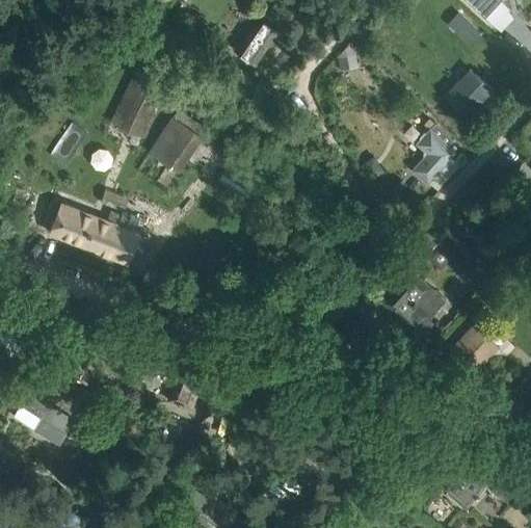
[(499,0),(461,0),(483,20),(501,1),(499,0)]
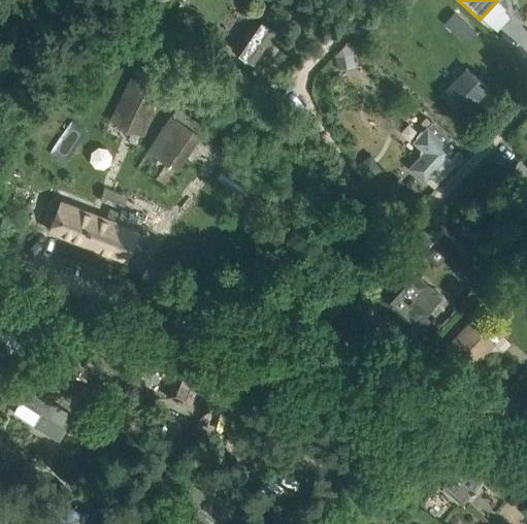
[(443,27),(454,37),(464,26),(454,17),(443,27)]
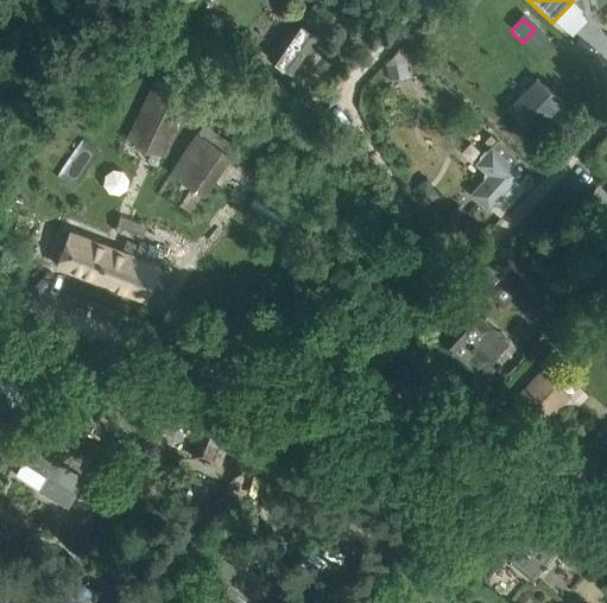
[(264,62),(289,78),(317,39),(292,23),(264,62)]
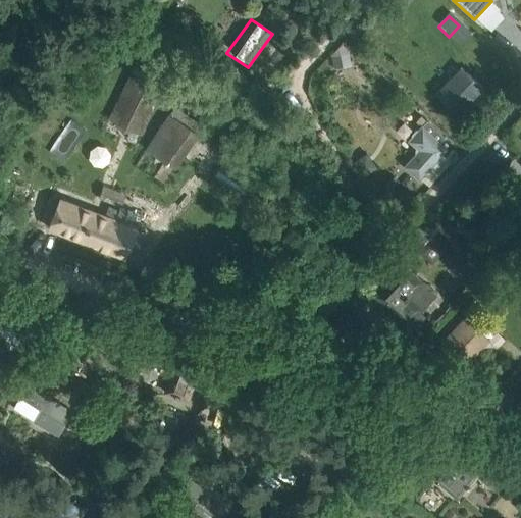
[(329,58),(332,72),(350,68),(347,54),(341,47),(329,58)]
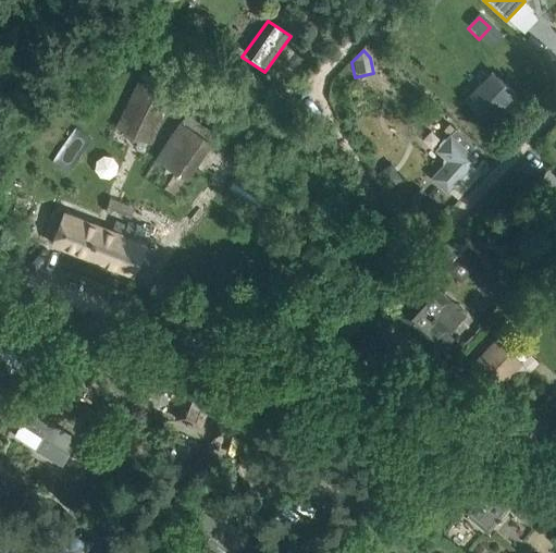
[(491,75),(464,103),(485,124),(513,96),(491,75)]
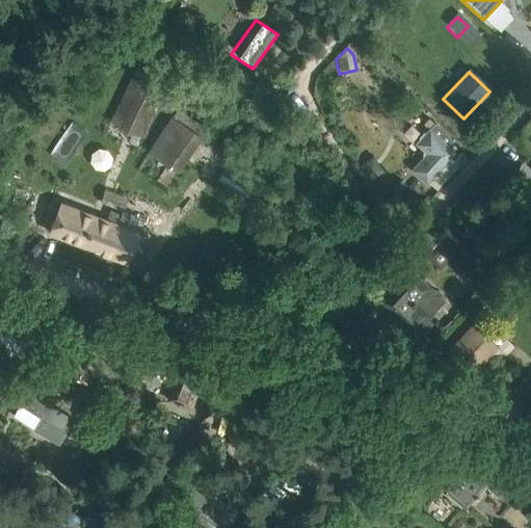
[(166,93),(133,77),(112,124),(145,138),(166,93)]
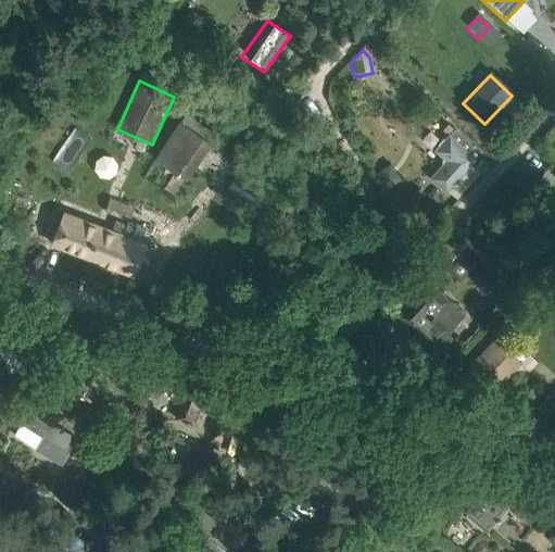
[(194,123),(189,132),(177,124),(152,162),(185,184),(215,137),(194,123)]
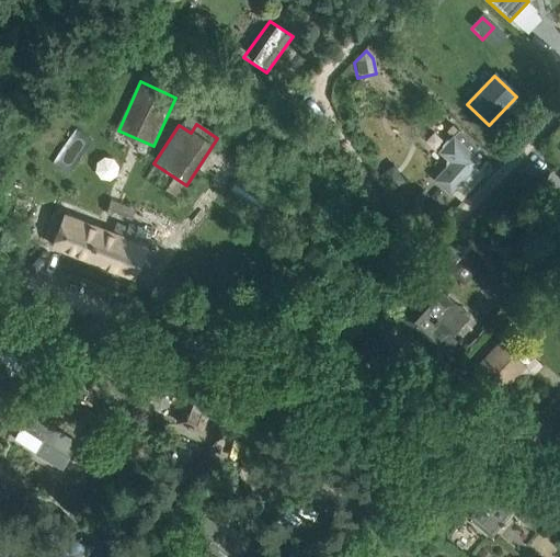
[(432,183),(449,199),(480,165),(452,138),(436,155),(448,166),(432,183)]
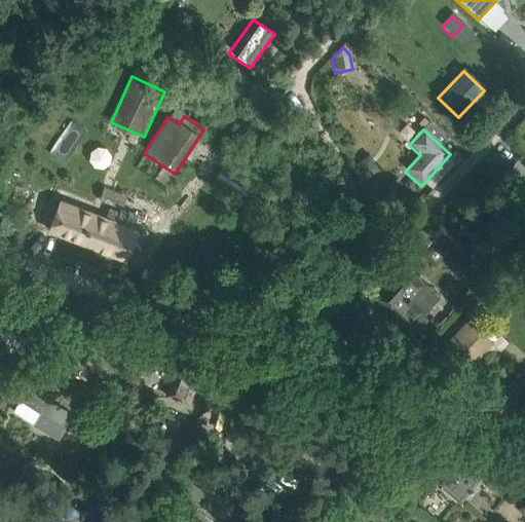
[(47,233),(124,262),(141,223),(148,203),(128,195),(120,216),(119,215),(114,226),(59,204),(47,233)]
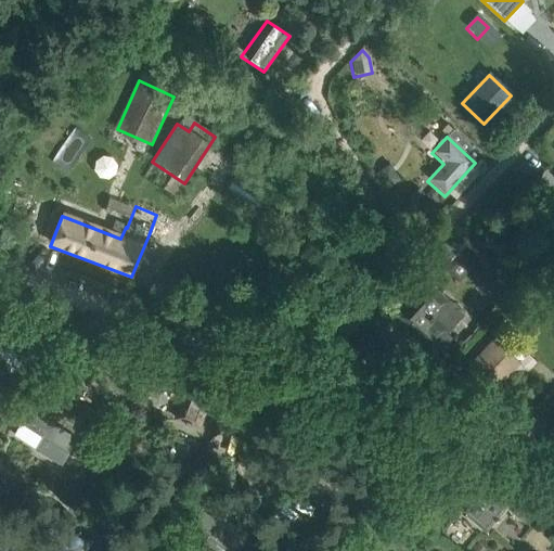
[(445,243),(434,254),(449,268),(443,273),(456,285),(469,272),(456,260),(460,256),(445,243)]
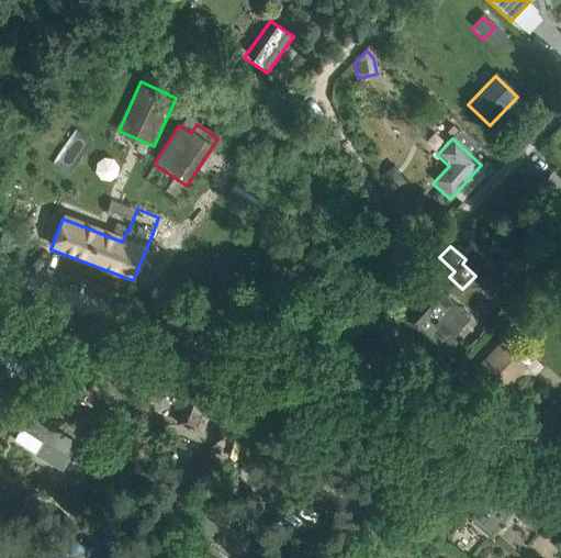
[(407,323),(436,350),(452,333),(455,336),(469,321),(455,308),(451,311),(435,294),(407,323)]
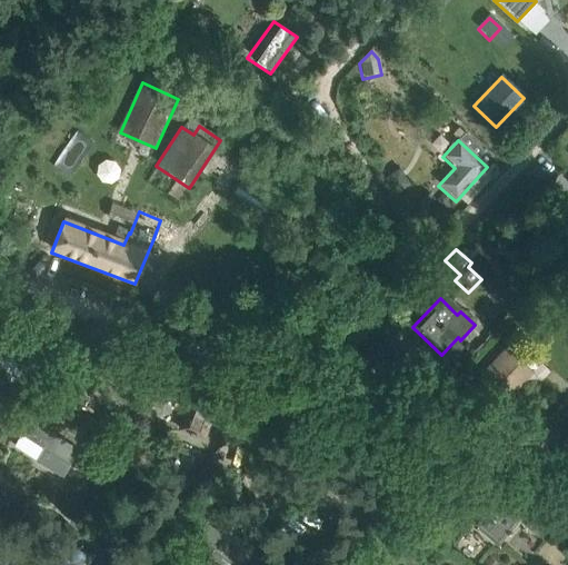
[(26,374),(18,366),(29,356),(6,331),(0,336),(0,367),(16,384),(26,374)]
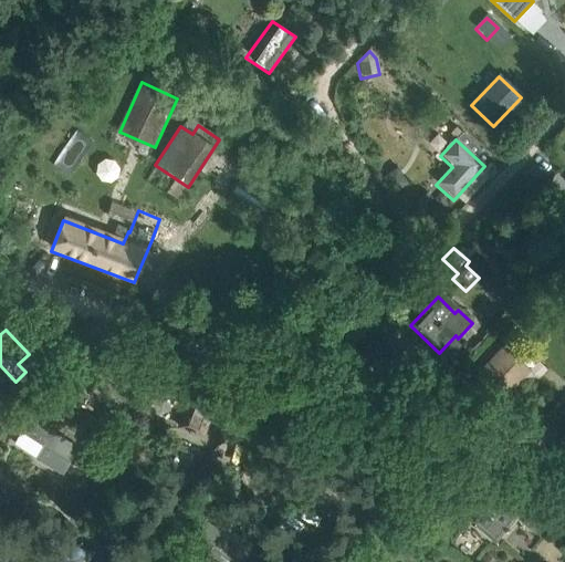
[(475,376),(502,402),(530,372),(503,347),(475,376)]
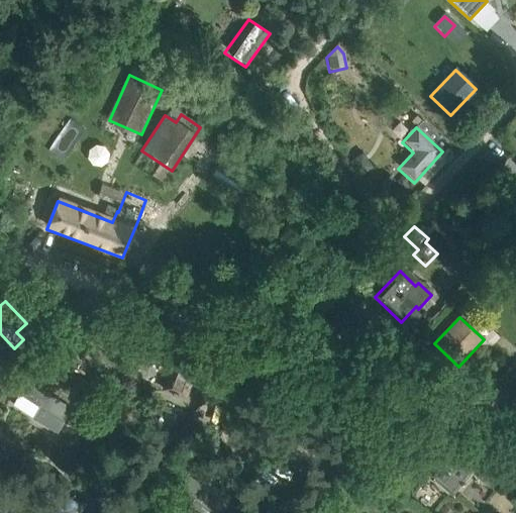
[(27,363),(53,373),(55,368),(71,376),(76,363),(52,350),(34,344),(27,363)]
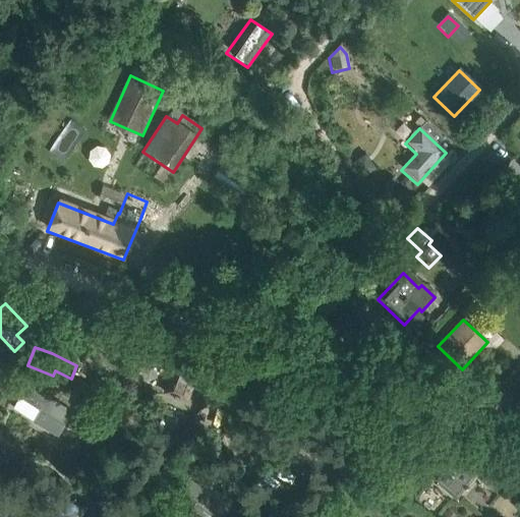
[(163,395),(188,404),(201,365),(176,356),(163,395)]
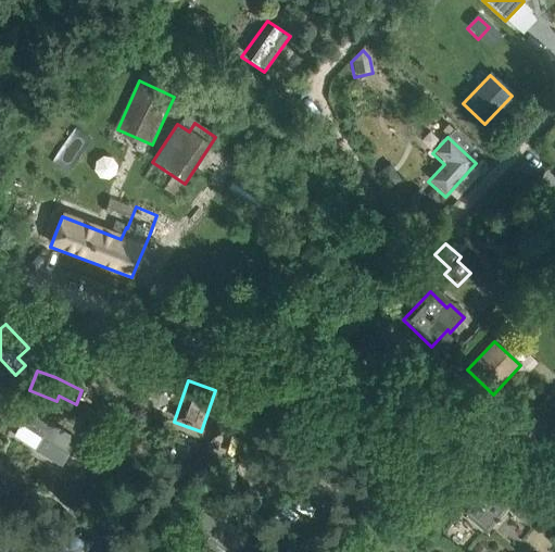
[(87,387),(77,406),(95,413),(103,396),(87,387)]
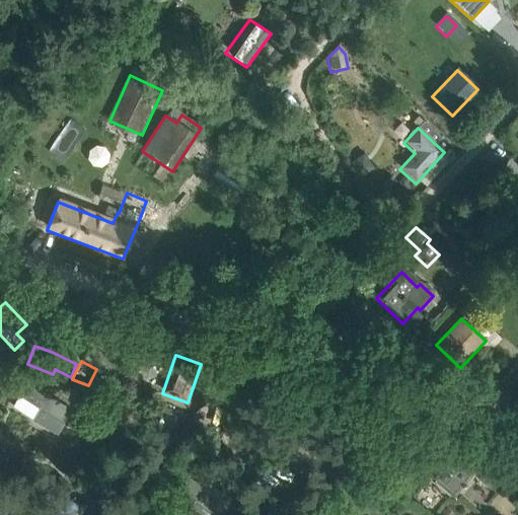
[(13,409),(57,436),(71,413),(27,385),(13,409)]
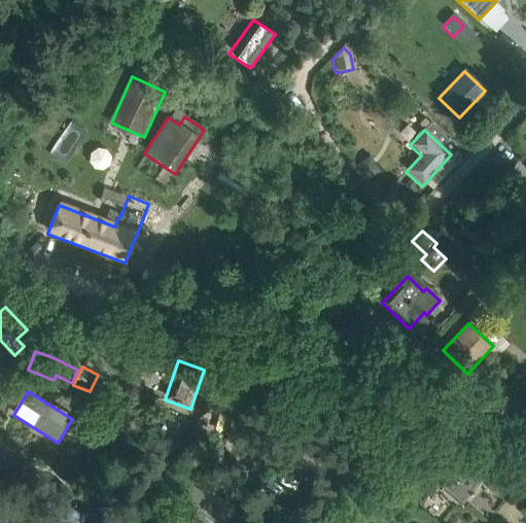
[(407,461),(418,471),(427,460),(416,451),(407,461)]
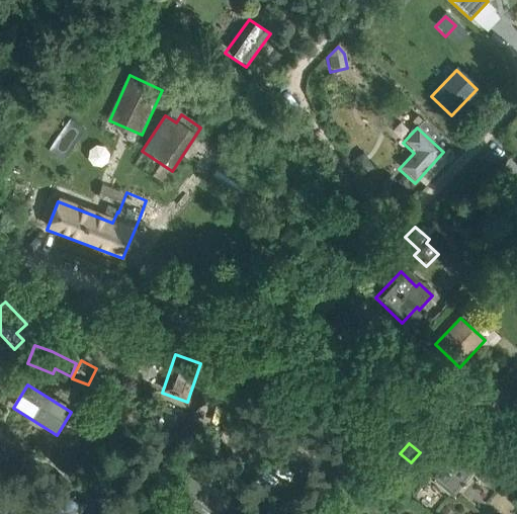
[(448,453),(428,478),(451,498),(472,474),(448,453)]
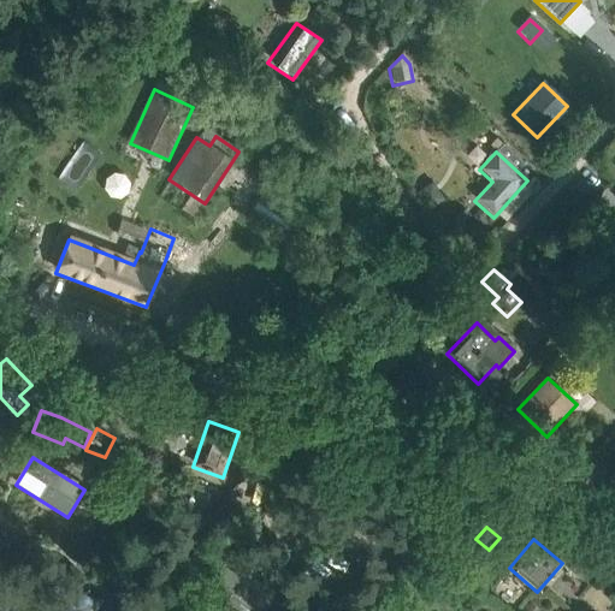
[(230,594),(253,610),(260,610),(267,600),(225,569),(214,583),(216,585),(202,604),(211,610),(220,610),(230,594)]
